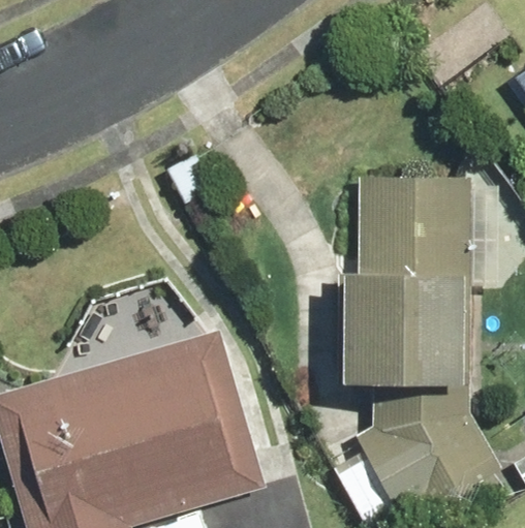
[(495,4),(430,51),(455,85),(519,38),(495,4)]
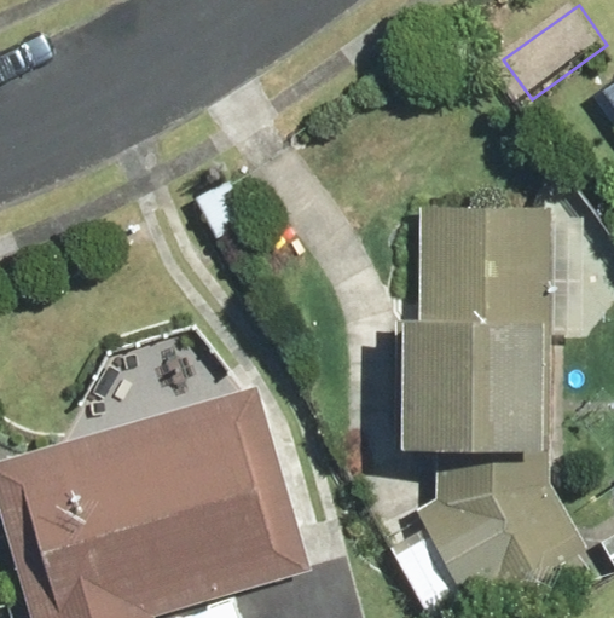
[(254,171),(180,200),(209,273),(283,244),(254,171)]
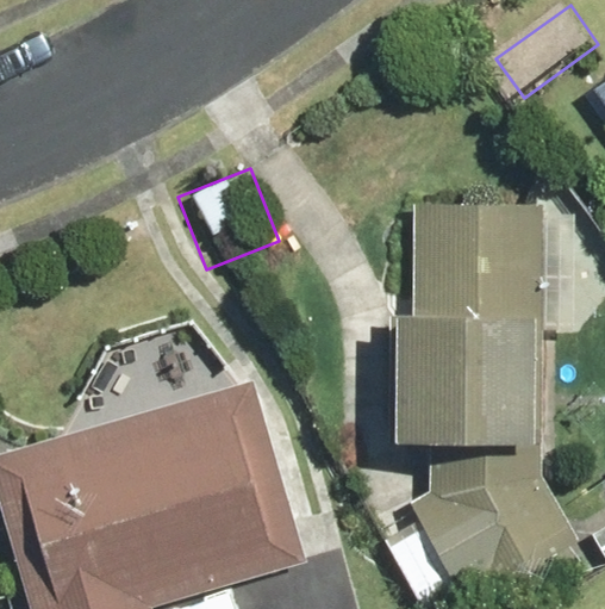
[(411,497),(424,521),(381,544),(415,608),(443,608),(465,598),(581,538),(534,447),(566,449),(572,316),(553,315),(555,204),(413,200),(411,309),(391,308),(386,441),(506,447),(411,497)]
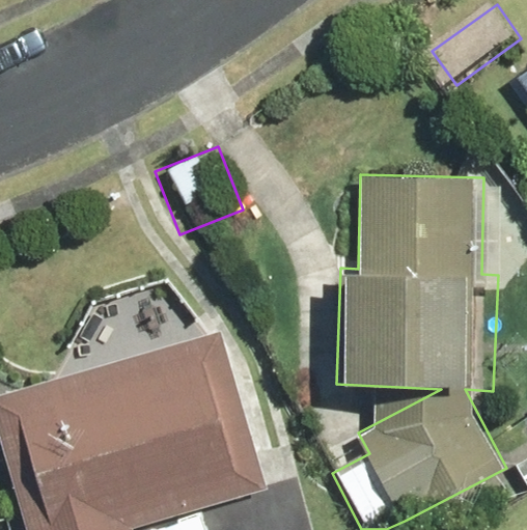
[(219,333),(0,395),(0,428),(30,529),(131,529),(266,490),(219,333)]
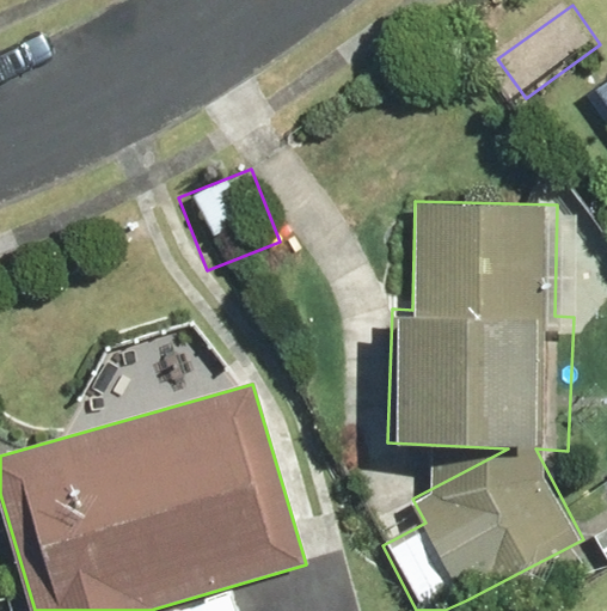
[(606,525),(593,535),(606,557),(606,525)]
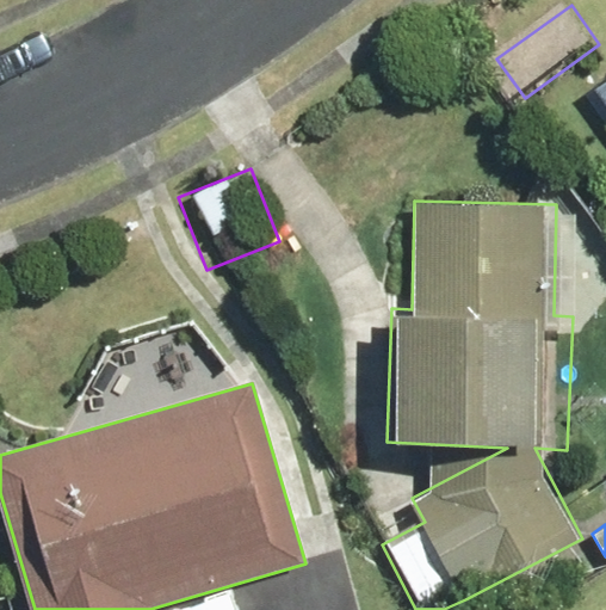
All buildings are outlined.
